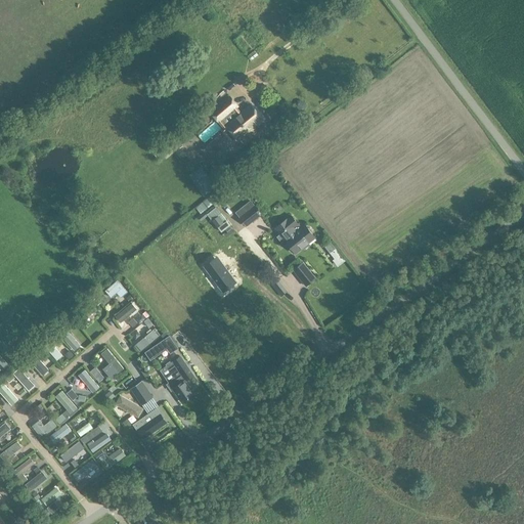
[(250,104),(241,112),(237,108),(239,106),(230,96),(211,114),(217,121),(224,129),(226,128),(238,142),(263,121),(250,104)]
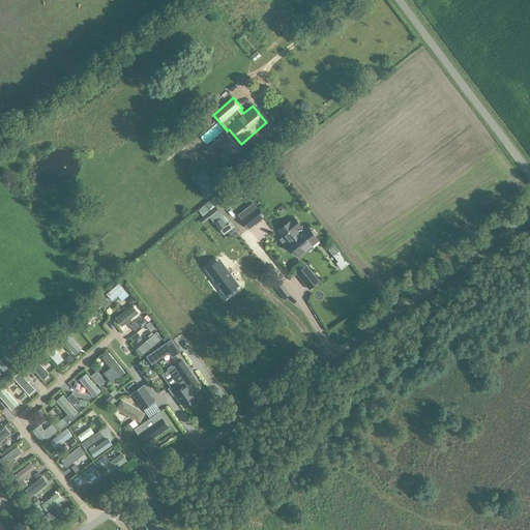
[(176,145),(182,140),(177,133),(167,140),(168,142),(172,148),(176,145)]
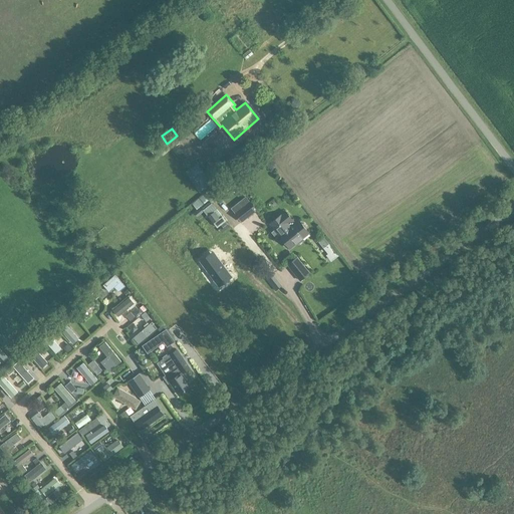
[(167,144),(163,138),(155,143),(160,149),(167,144)]
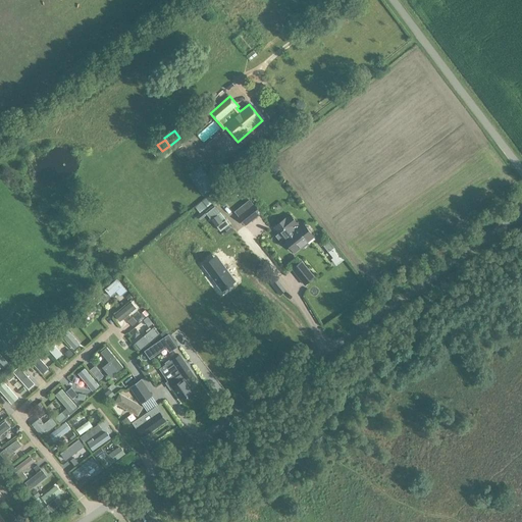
[(202,165),(208,161),(204,156),(198,160),(202,165)]
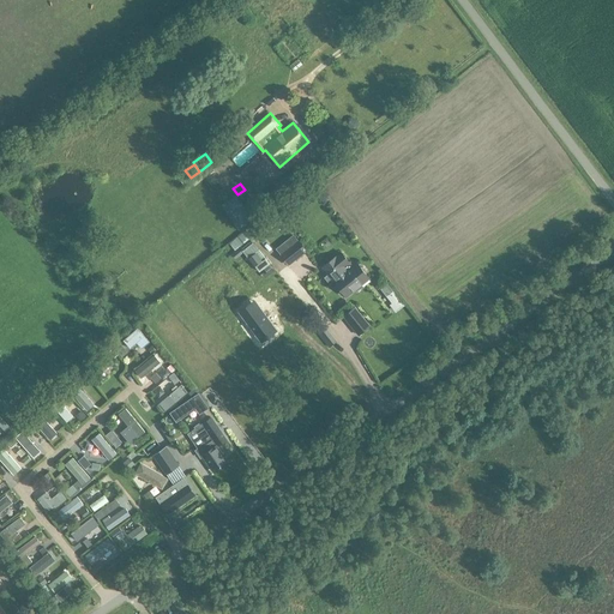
[(288,266),(307,252),(294,235),(276,250),(281,256),(288,266)]
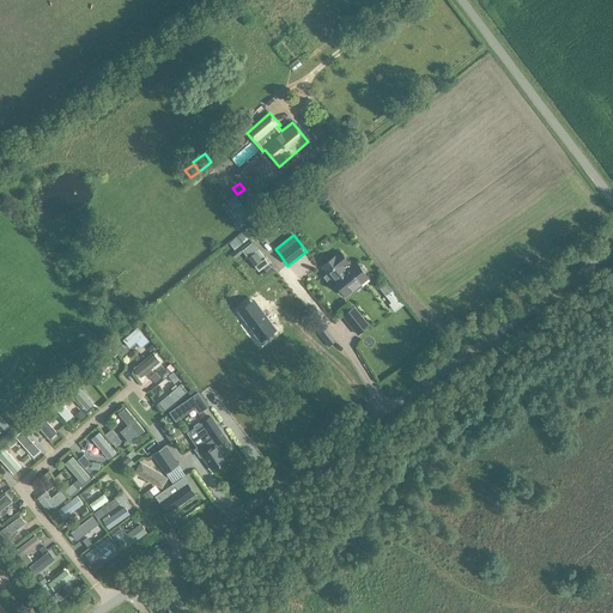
[(334,279),(334,280),(352,265),(341,250),(337,254),(322,266),(329,273),(326,277),(331,283),(334,279)]
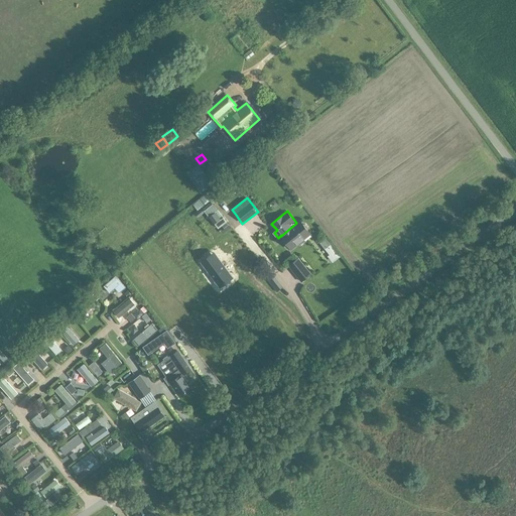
[(220,220),(215,213),(209,217),(214,224),(220,220)]
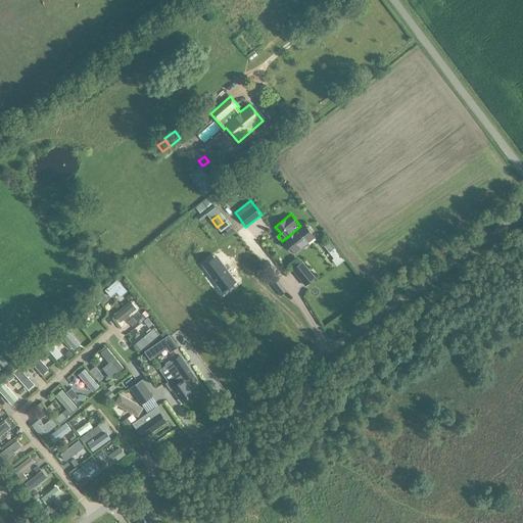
[(194,227),(201,236),(212,228),(205,218),(194,227)]
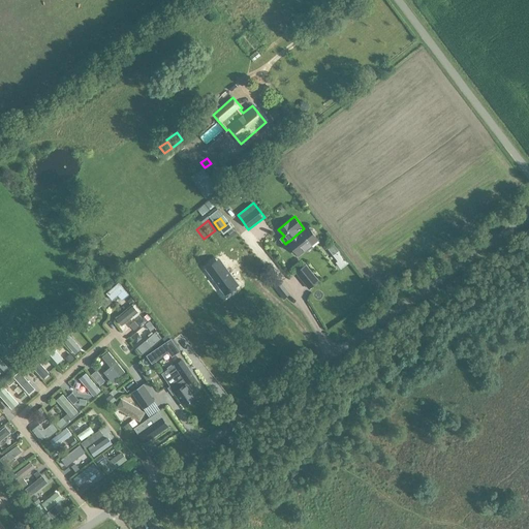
[(304,228),(288,242),(299,254),(318,238),(308,225),(304,228)]
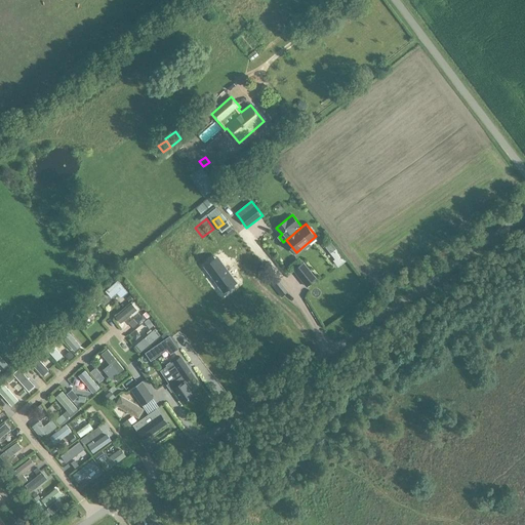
[(223,289),(234,281),(215,256),(205,265),(223,289)]
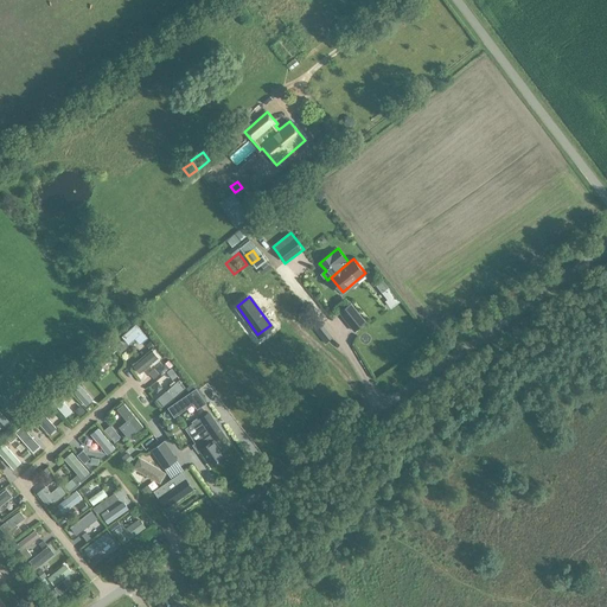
[(355,330),(366,320),(351,302),(340,311),(355,330)]
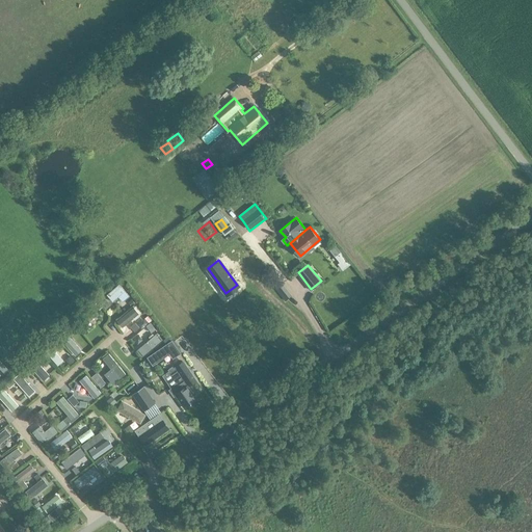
[(291,296),(280,284),(275,288),(286,300),(291,296)]
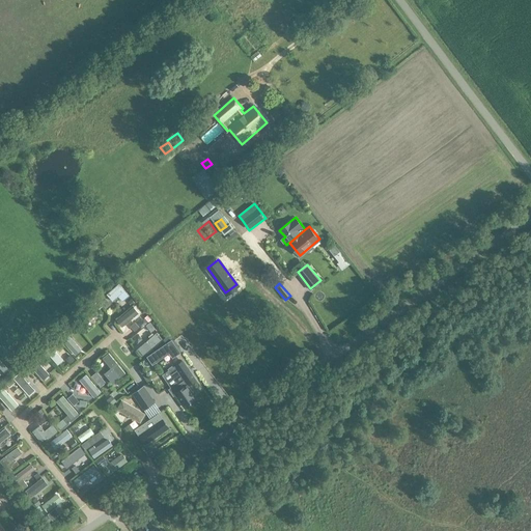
[(120,284),(108,295),(114,302),(119,297),(123,302),(131,296),(120,284)]
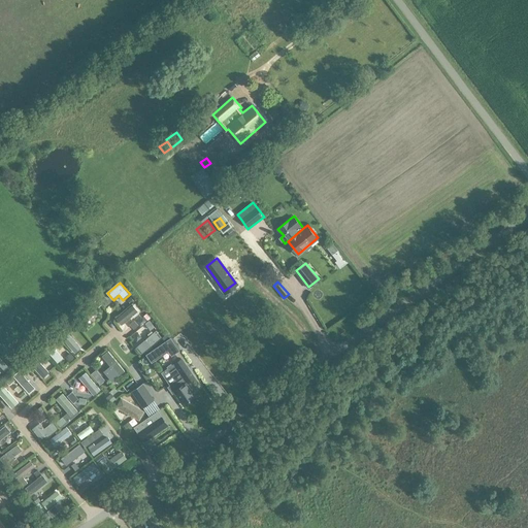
[(97,308),(93,303),(78,316),(83,321),(97,308)]
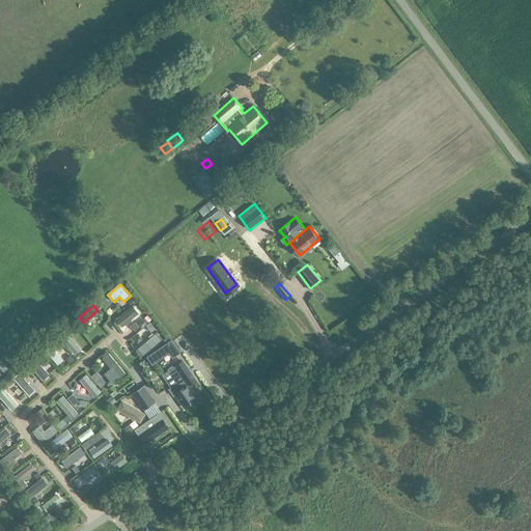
[(123,328),(140,313),(134,307),(117,322),(123,328)]
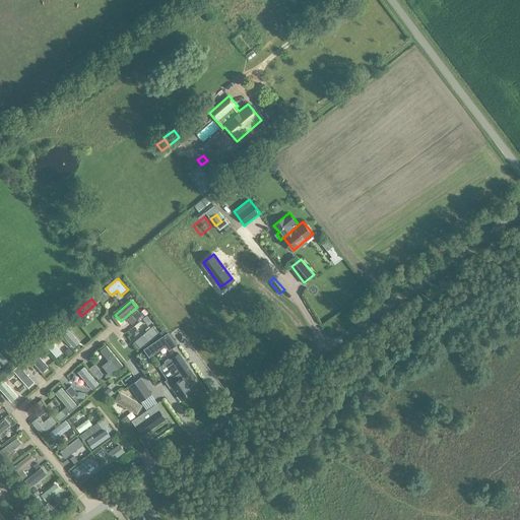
[(78,336),(67,323),(59,331),(70,343),(78,336)]
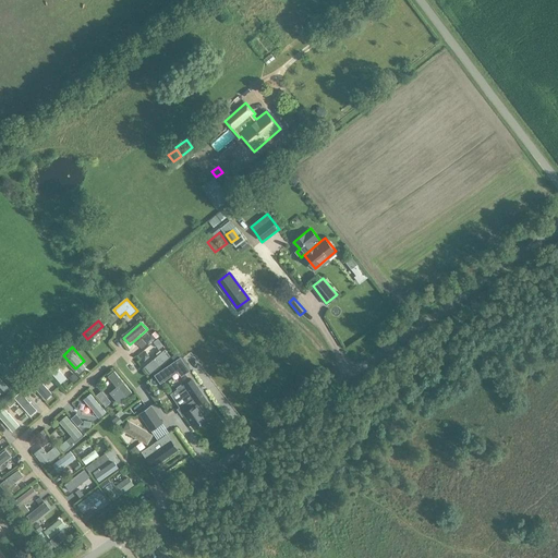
[(152,351),(141,361),(146,367),(157,358),(152,351)]
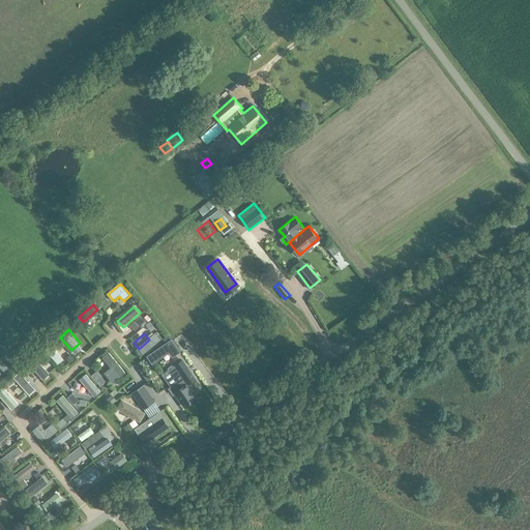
[(172,342),(157,351),(163,358),(170,353),(173,358),(180,353),(172,342)]
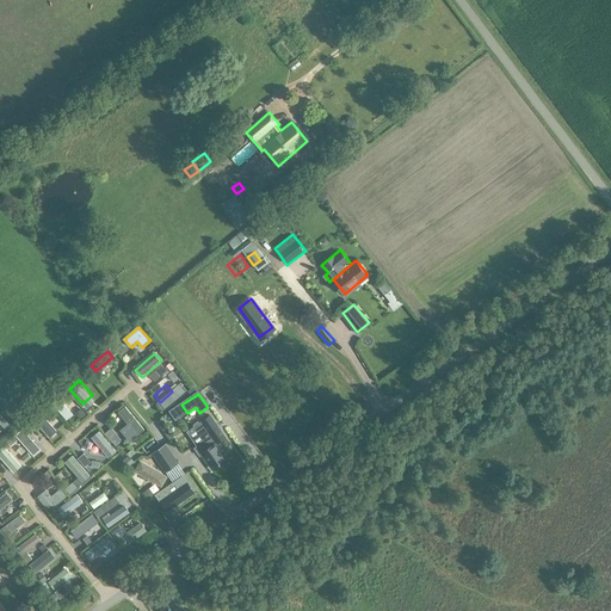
[(51,405),(67,421),(74,415),(59,399),(51,405)]
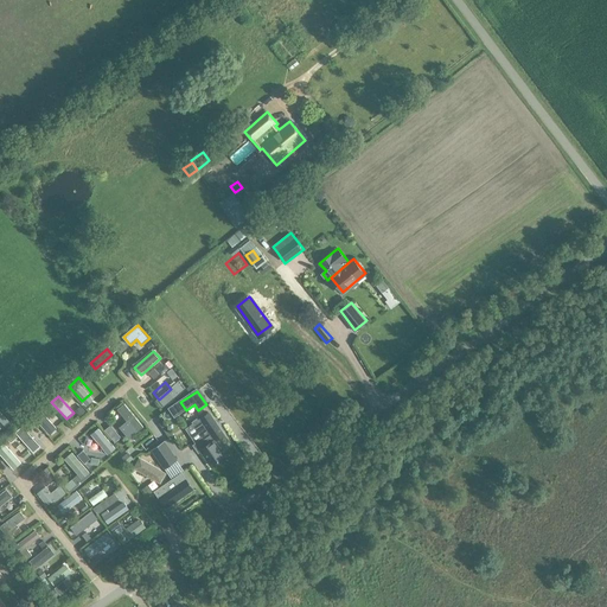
[(125,404),(117,410),(136,434),(145,428),(125,404)]
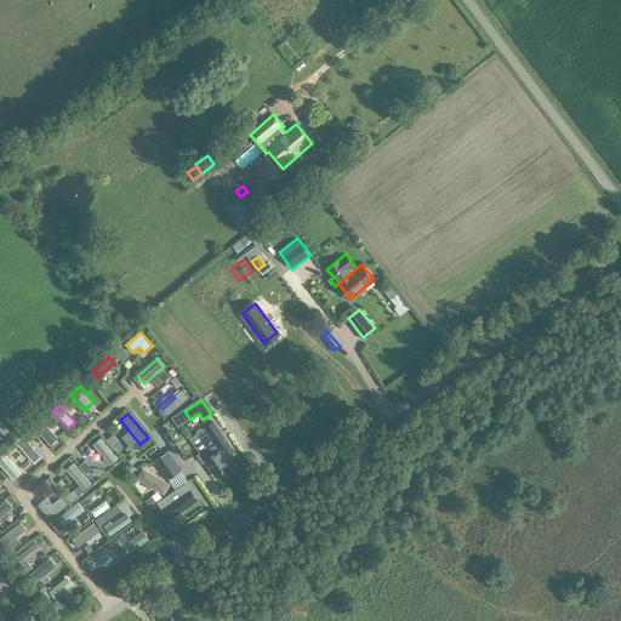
[(182,414),(174,419),(180,427),(188,422),(182,414)]
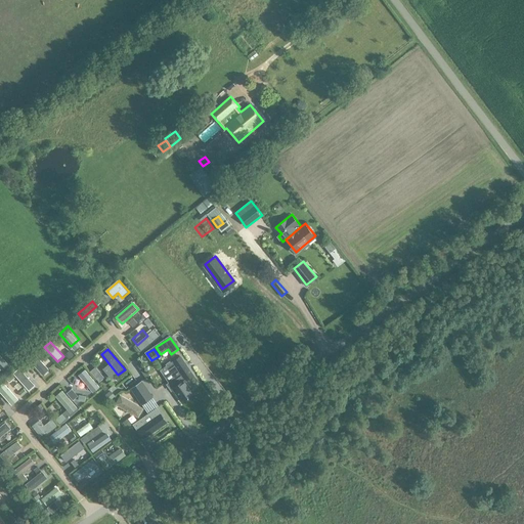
[(49,370),(35,354),(29,359),(43,376),(49,370)]
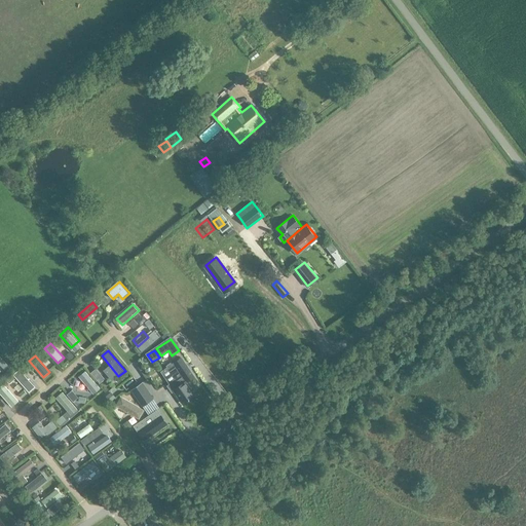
[(181,358),(174,363),(187,381),(187,380),(193,376),(181,358)]
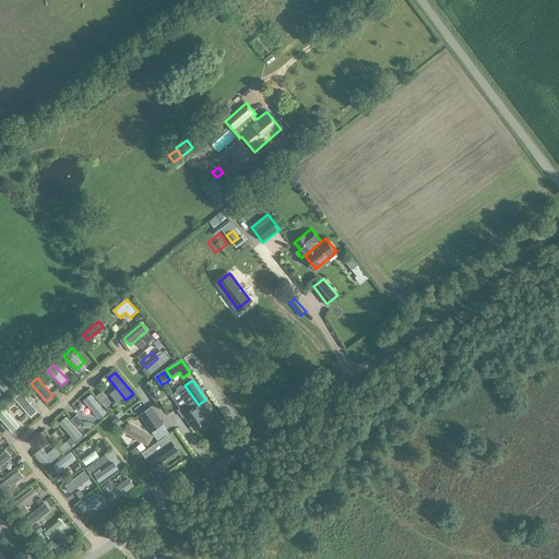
[(20,385),(13,389),(15,394),(22,391),(20,385)]
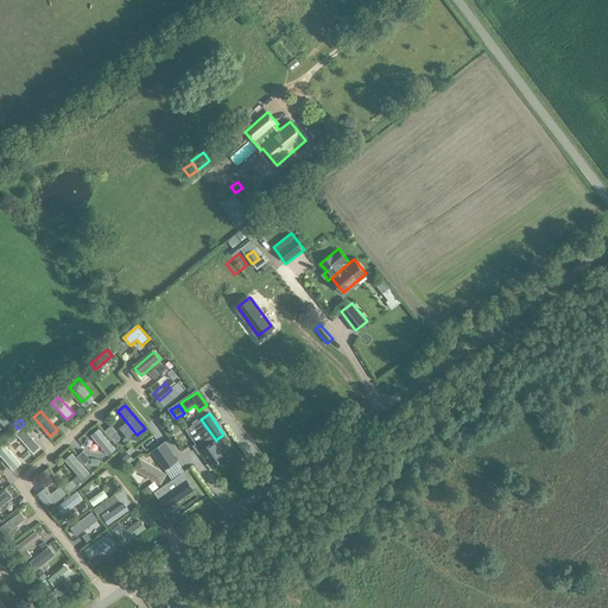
[(216,441),(201,419),(198,422),(197,420),(192,423),(194,425),(189,429),(198,443),(194,447),(198,454),(201,453),(213,467),(226,457),(221,451),(223,449),(216,439),(216,441)]
